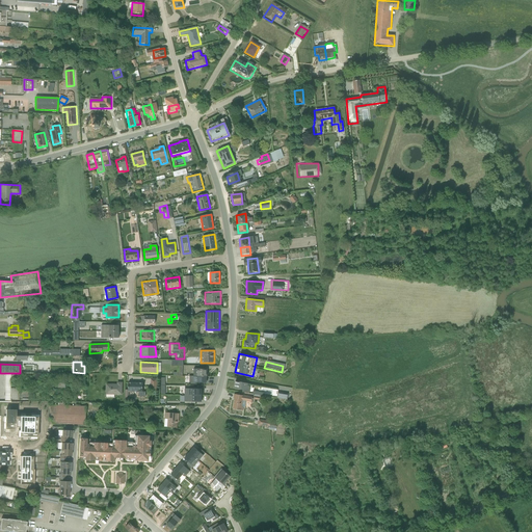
[(170,371),(170,375),(180,375),(180,366),(175,366),(175,371),(170,371)]
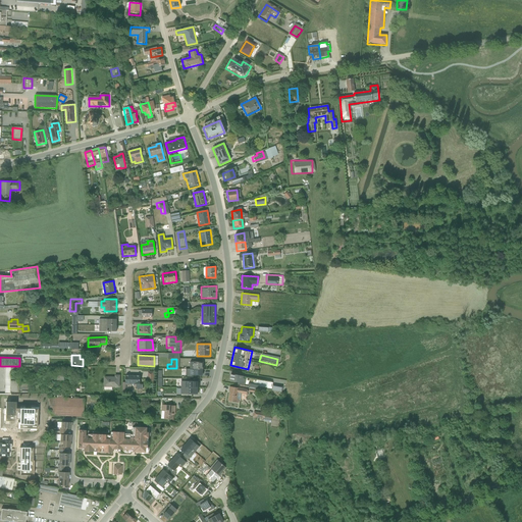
[(237,384),(244,385),(245,378),(242,378),(243,375),(229,373),(228,380),(238,381),(237,384)]
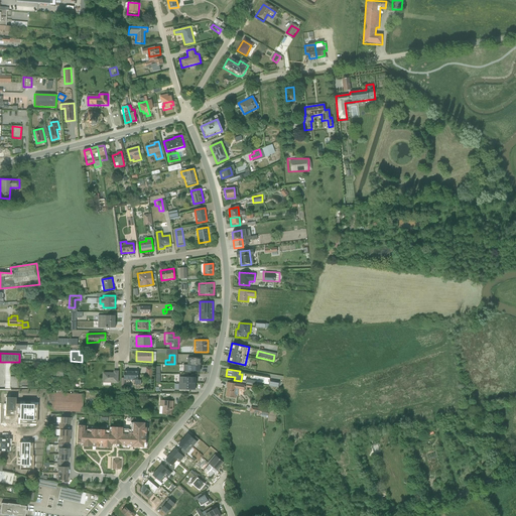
[(102,382),(118,382),(119,370),(113,370),(113,372),(102,372),(102,382)]
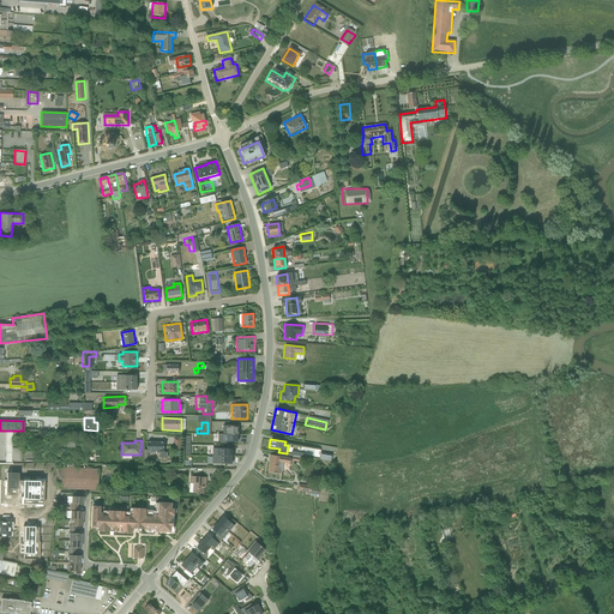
[(148,451),(163,452),(164,441),(148,441),(148,451)]
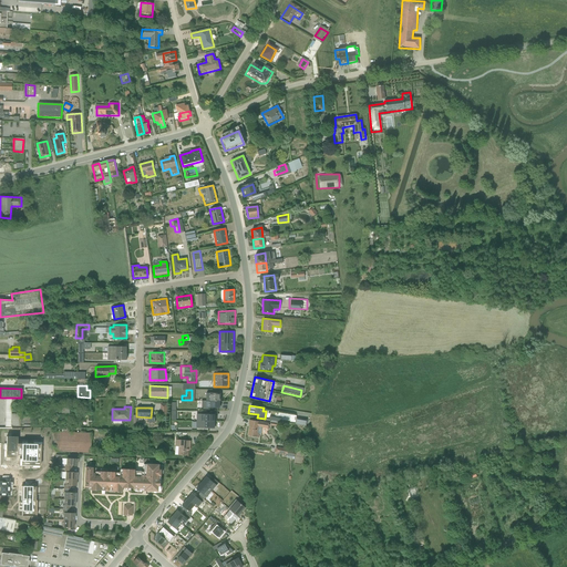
[(267,428),(268,422),(249,419),(246,435),(259,437),(259,433),(257,432),(258,426),(267,428)]
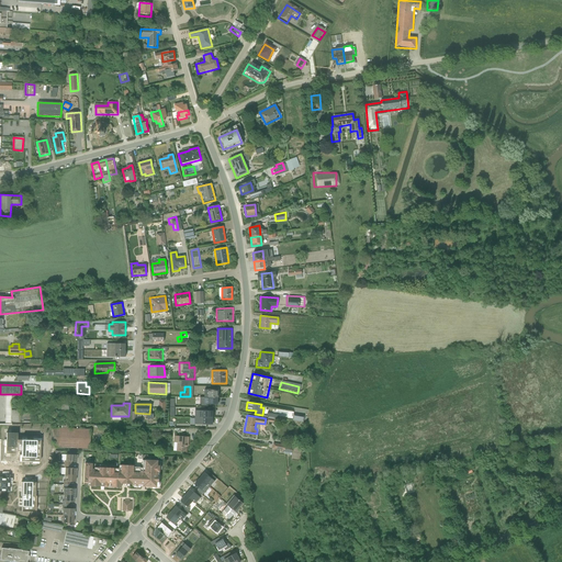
[(91,429),(52,427),(54,447),(91,449),(91,429)]
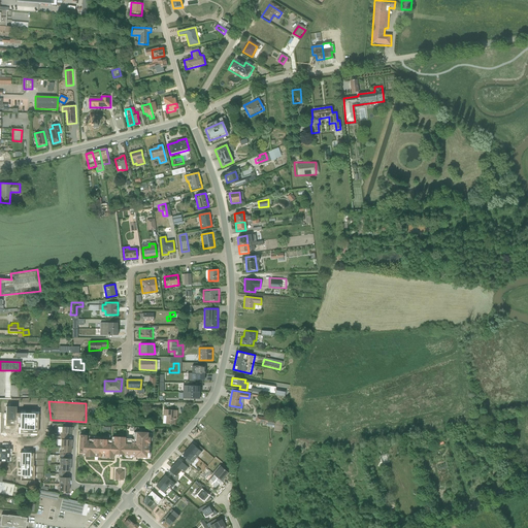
[(5,406),(5,426),(14,427),(14,424),(18,424),(18,434),(29,434),(29,435),(37,435),(37,414),(15,414),(15,406),(5,406)]
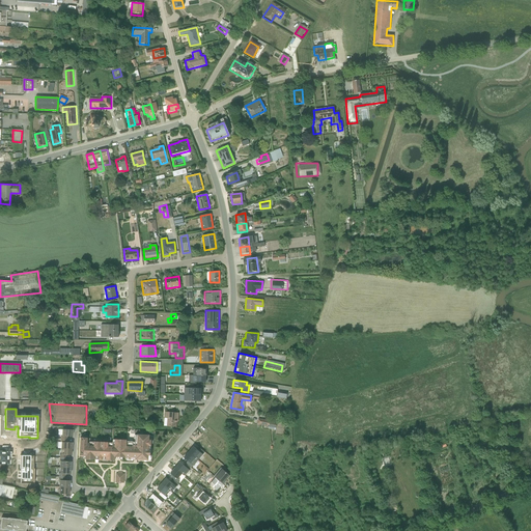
[(176,426),(176,421),(177,422),(178,412),(165,411),(164,418),(167,418),(166,425),(176,426)]
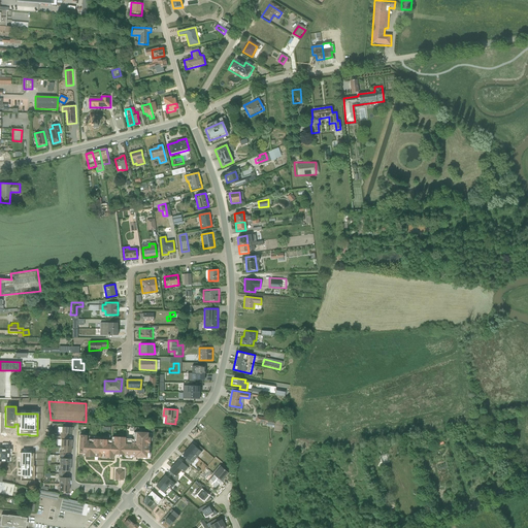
[(271,425),(272,419),(253,416),(253,423),(271,425)]
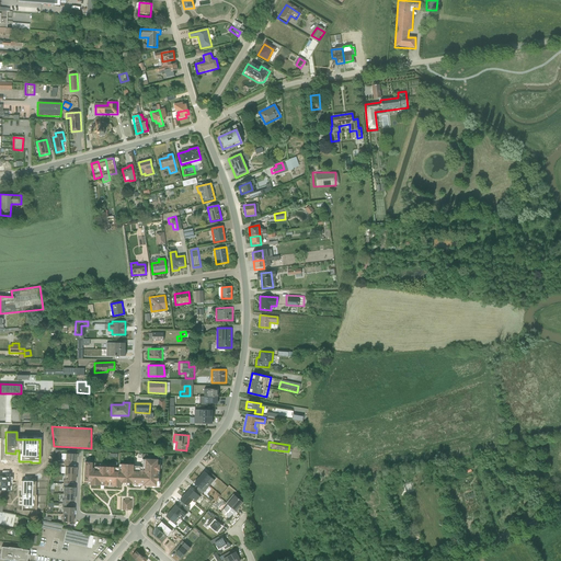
[(82,461),(81,481),(89,481),(89,483),(98,483),(98,480),(101,480),(101,483),(105,483),(105,480),(111,481),(110,484),(119,484),(121,481),(153,483),(153,480),(158,480),(158,473),(156,473),(156,469),(159,470),(159,462),(156,462),(157,459),(142,458),(142,469),(138,469),(138,470),(133,470),(133,464),(119,462),(119,470),(112,470),(112,466),(98,466),(98,469),(91,469),(91,461),(82,461)]
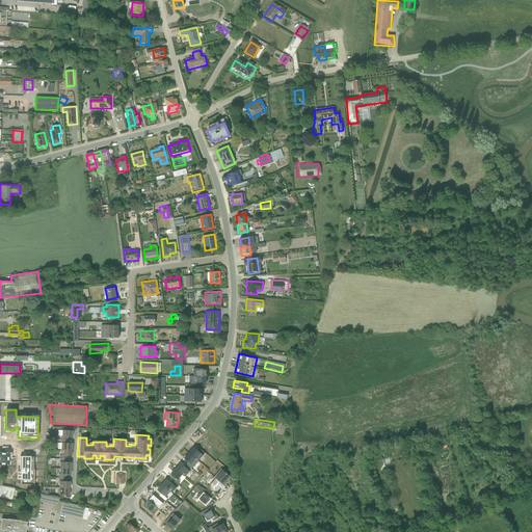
[(205,453),(200,448),(197,450),(193,447),(189,452),(198,460),(205,453)]
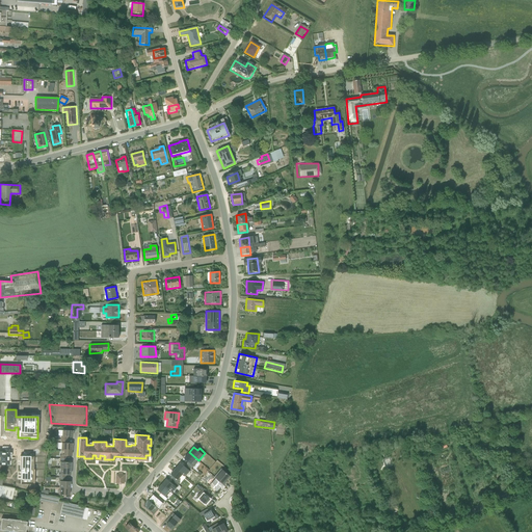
[(0,466),(7,466),(7,458),(10,458),(10,453),(7,453),(7,450),(4,450),(4,452),(0,452),(0,466)]
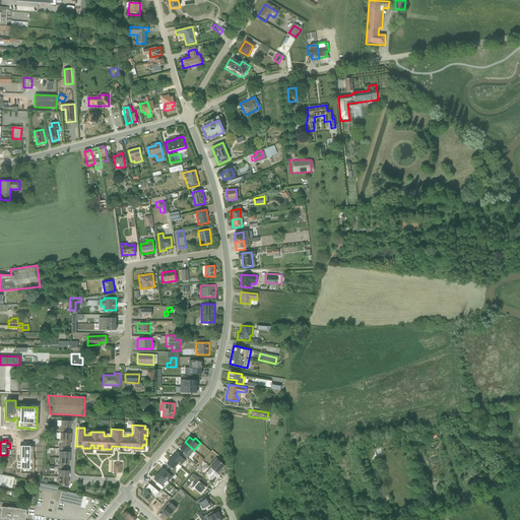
[(194,450),(185,442),(180,448),(184,451),(182,453),(188,458),(194,450)]
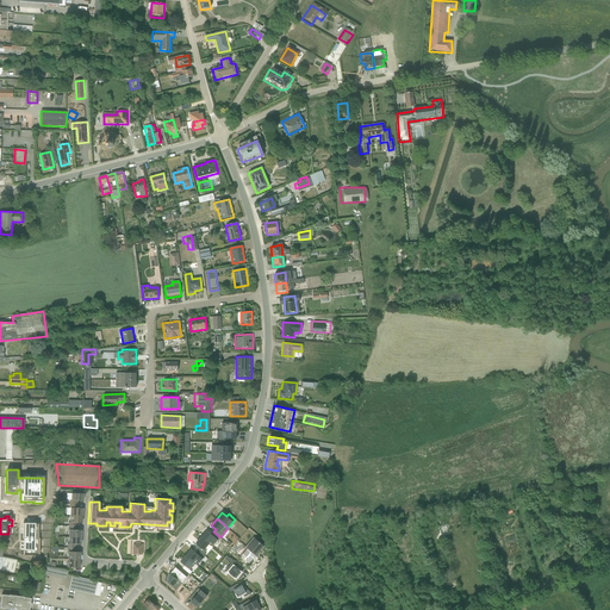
[(23,555),(38,555),(38,539),(37,539),(38,523),(23,523),(23,539),(24,539),(23,555)]
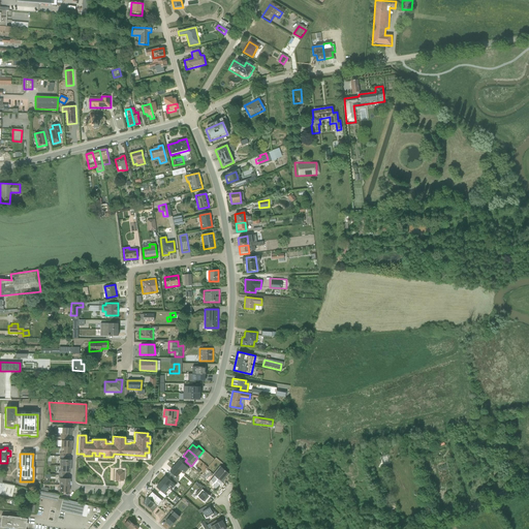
[(179,460),(175,466),(182,471),(184,474),(188,469),(189,469),(191,467),(191,466),(185,461),(183,464),(179,460)]
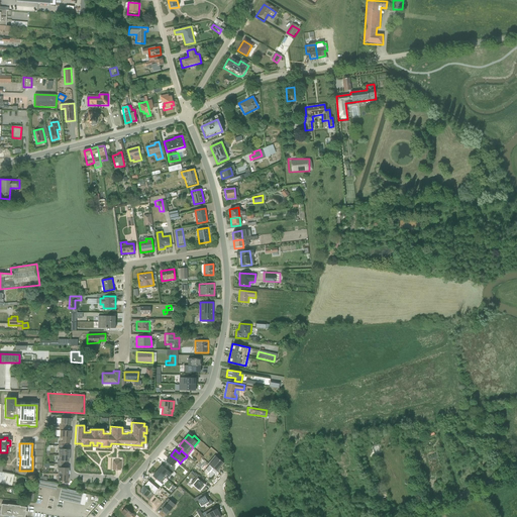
[(170,463),(168,466),(173,470),(175,468),(173,467),(178,460),(171,455),(166,460),(170,463)]
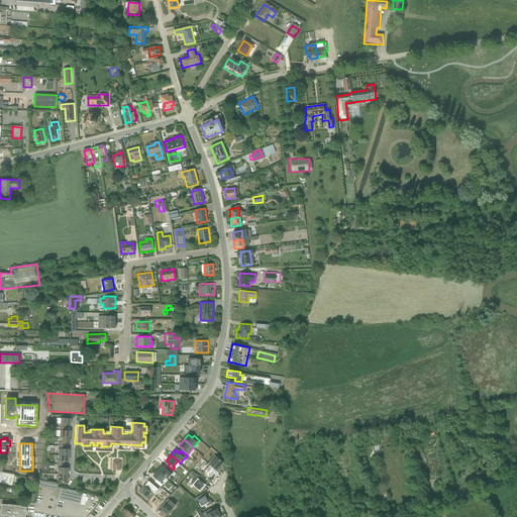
[(223,462),(215,455),(208,463),(217,472),(220,468),(219,468),(223,462)]
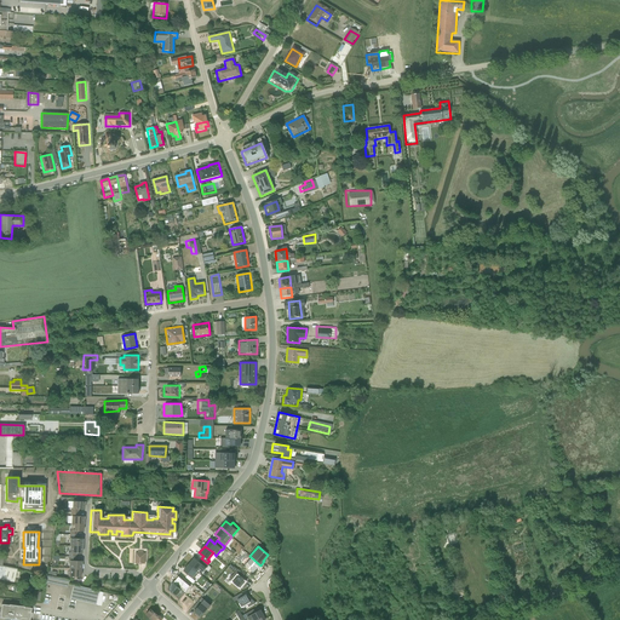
[(144,550),(133,550),(133,563),(144,563),(144,550)]
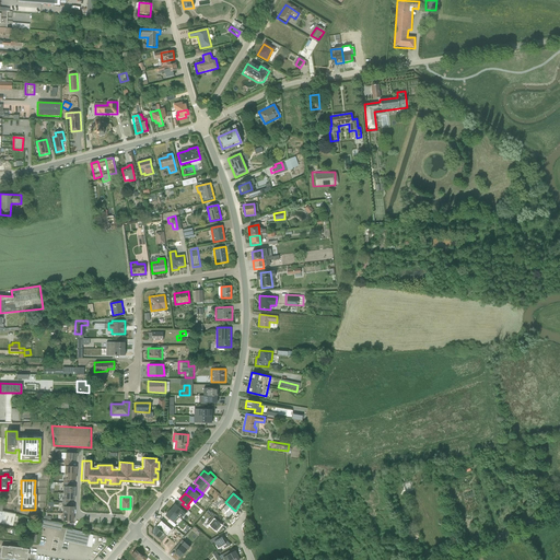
[(175,504),(171,510),(181,518),(188,510),(187,509),(182,504),(179,508),(175,504)]
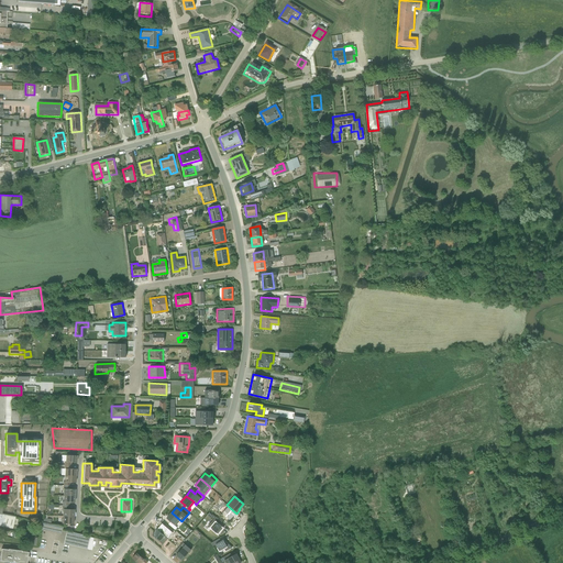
[(181,521),(172,512),(166,518),(170,522),(168,525),(175,530),(181,521)]
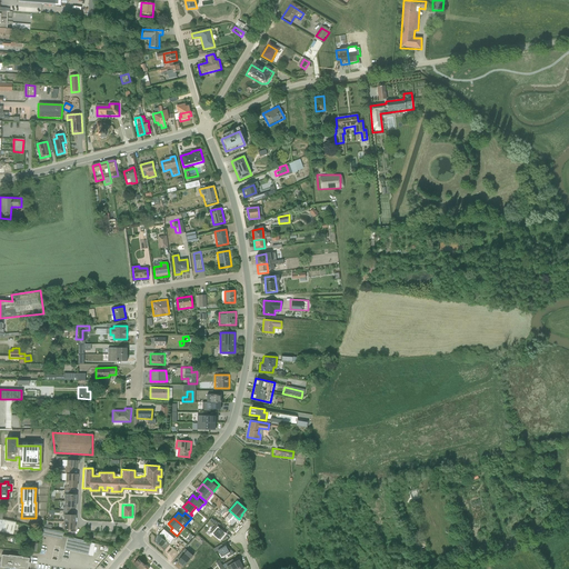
[(0,519),(0,531),(12,535),(13,529),(17,530),(18,523),(1,520),(0,519)]
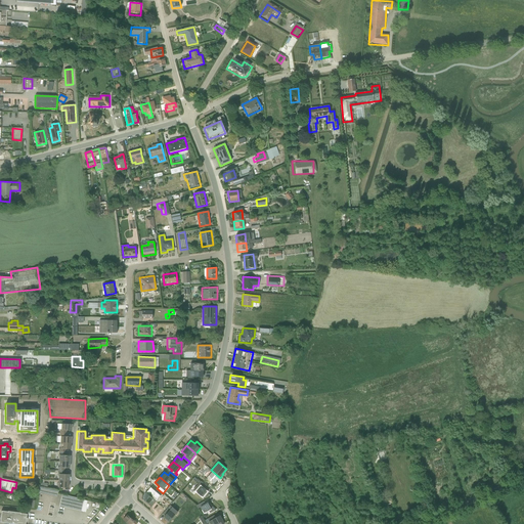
[(206,486),(201,481),(193,490),(203,497),(205,495),(208,491),(206,489),(205,490),(204,489),(206,486)]
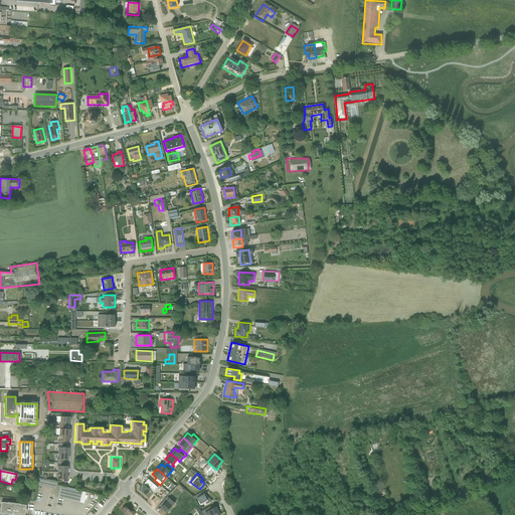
[(83,503),(87,492),(56,485),(56,482),(38,478),(36,484),(55,489),(53,496),(83,503)]
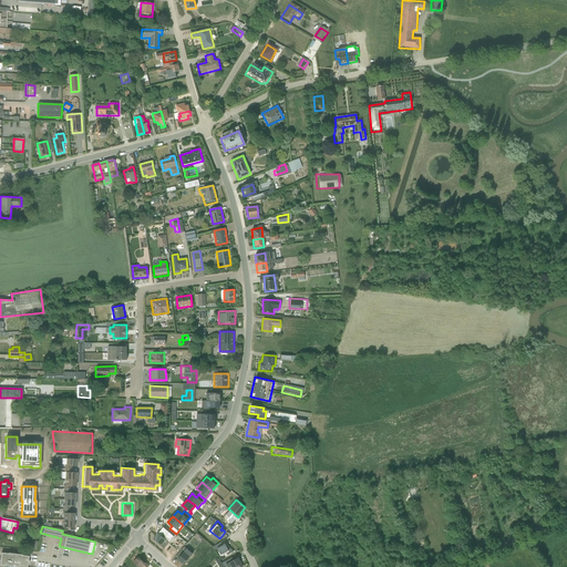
[(169,543),(158,533),(153,539),(164,548),(169,543)]
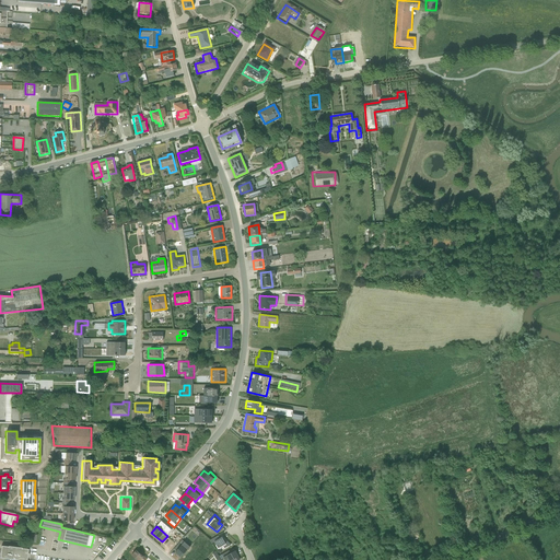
[(218,536),(210,540),(212,543),(214,541),(219,548),(223,545),(224,548),(231,545),(222,537),(220,538),(218,536)]
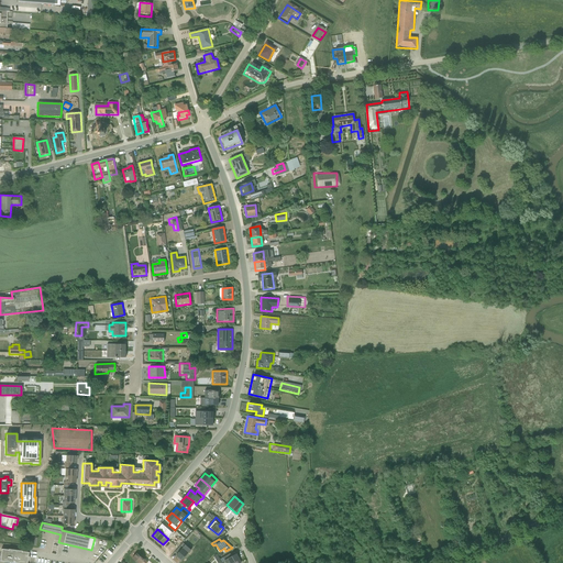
[(183,542),(175,552),(177,553),(176,555),(181,560),(191,550),(183,542)]
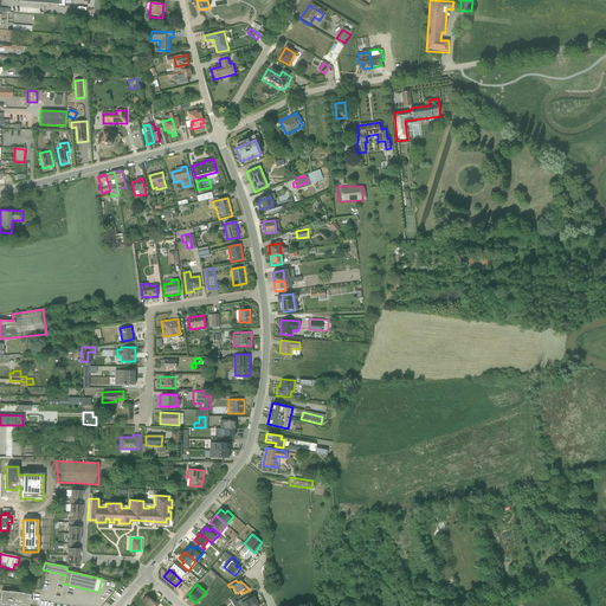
[(1,591),(0,600),(0,604),(6,605),(18,605),(28,605),(30,603),(31,604),(31,599),(30,599),(30,594),(1,591)]
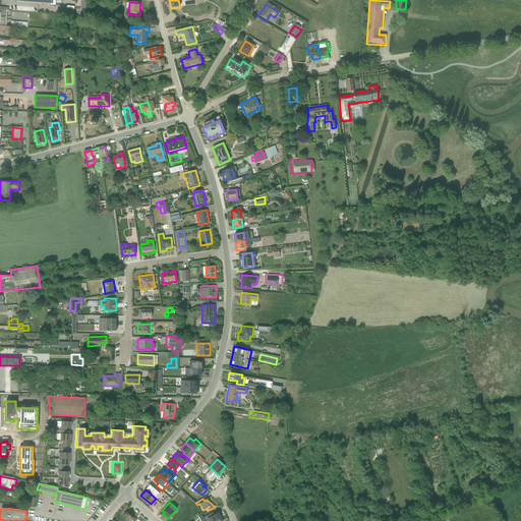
[(127,512),(122,517),(127,520),(135,520),(136,520),(127,512)]
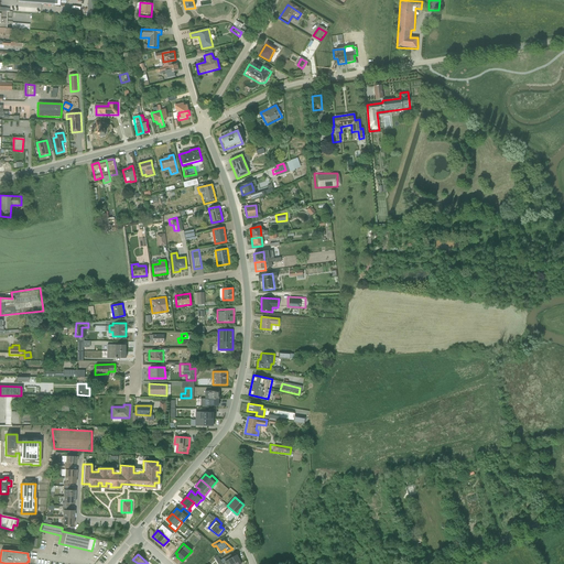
[(230,554),(224,559),(226,563),(232,563),(236,563),(240,563),(241,563),(240,561),(237,554),(232,557),(230,554)]
